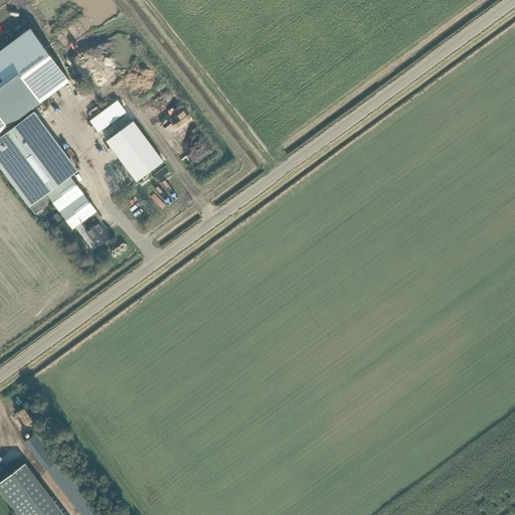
[(72,228),(75,226),(88,217),(97,211),(28,119),(11,131),(8,127),(69,80),(31,29),(0,51),(0,133),(3,137),(0,139),(0,167),(35,214),(52,201),(72,228)]
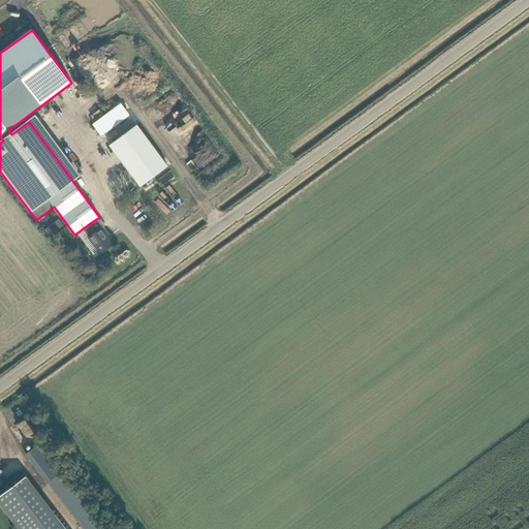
[(136,124),(110,144),(141,186),(167,166),(136,124)]
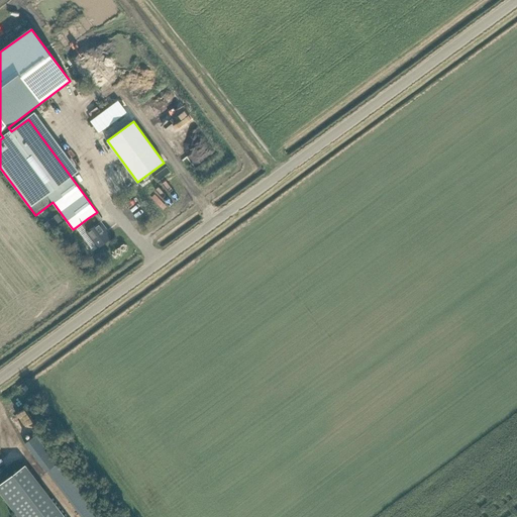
[(132,193),(125,198),(131,206),(137,201),(132,193)]
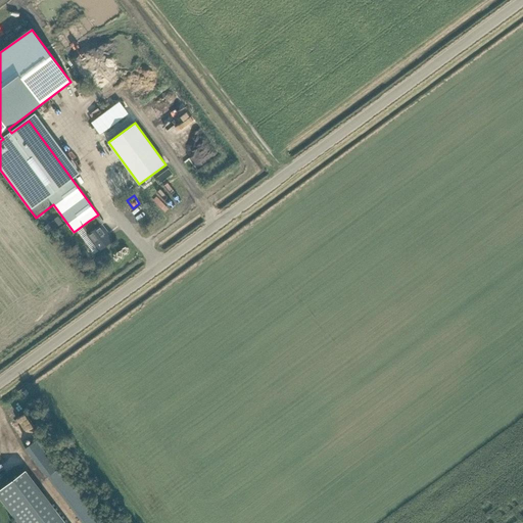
[(89,221),(77,230),(83,238),(88,235),(99,250),(111,241),(105,233),(106,232),(100,224),(95,228),(89,221)]
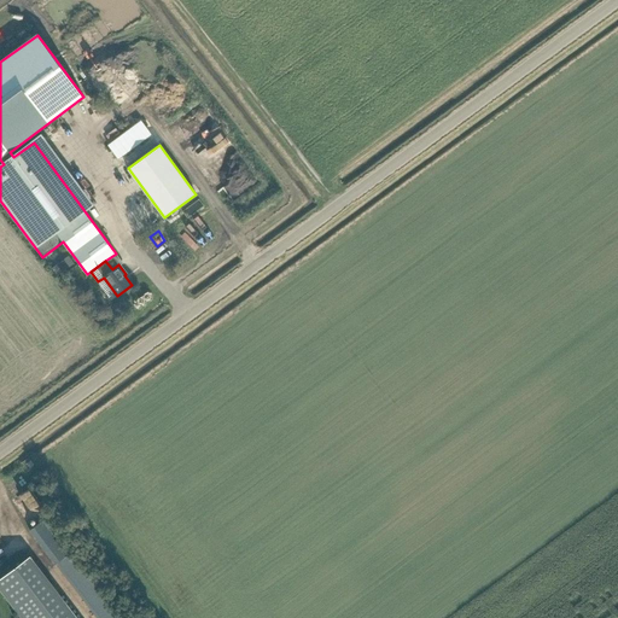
[(48,517),(27,532),(52,567),(53,566),(58,572),(59,572),(93,617),(121,617),(69,553),(73,549),(48,517)]
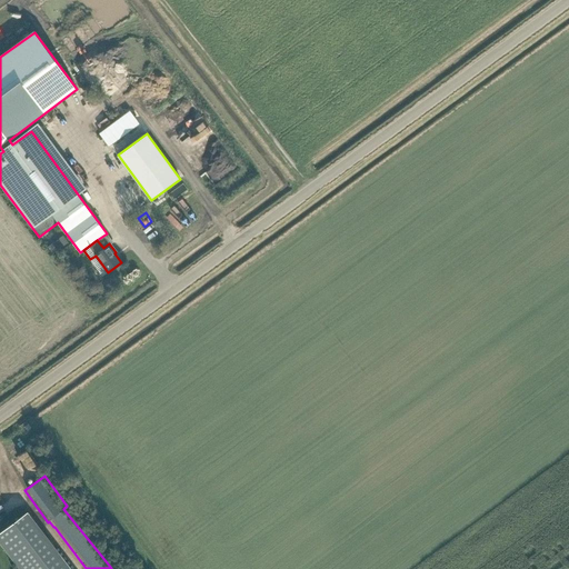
[(70,568),(28,512),(0,533),(0,541),(20,568),(70,568)]
